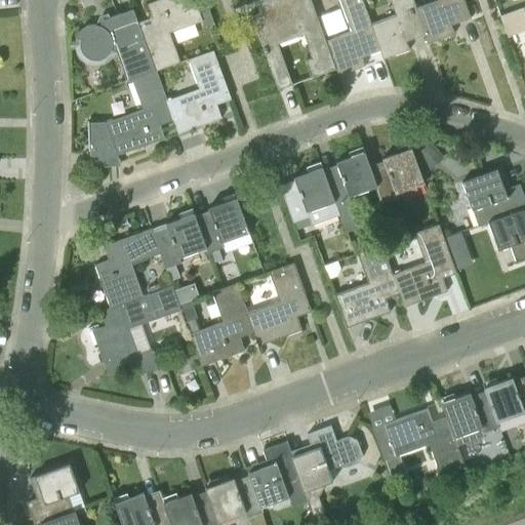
[(140,28),(156,71),(180,62),(169,32),(202,21),(204,27),(214,24),(209,9),(200,12),(195,0),(158,0),(149,4),(155,22),(140,28)]
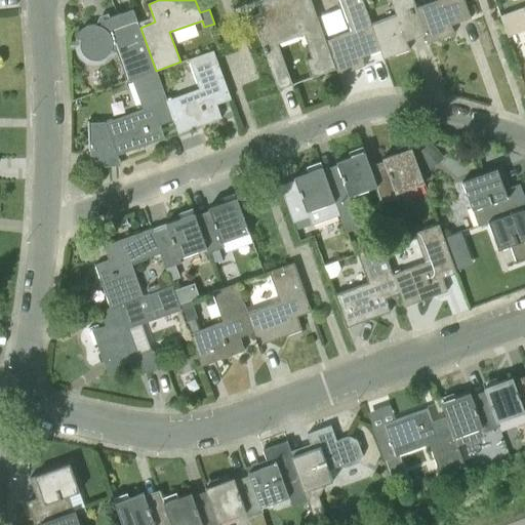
[(336,69),(325,40),(311,0),(278,0),(279,1),(259,8),(260,11),(251,15),(278,90),(293,84),(275,36),(300,27),(312,58),(307,61),(313,77),(336,69)]
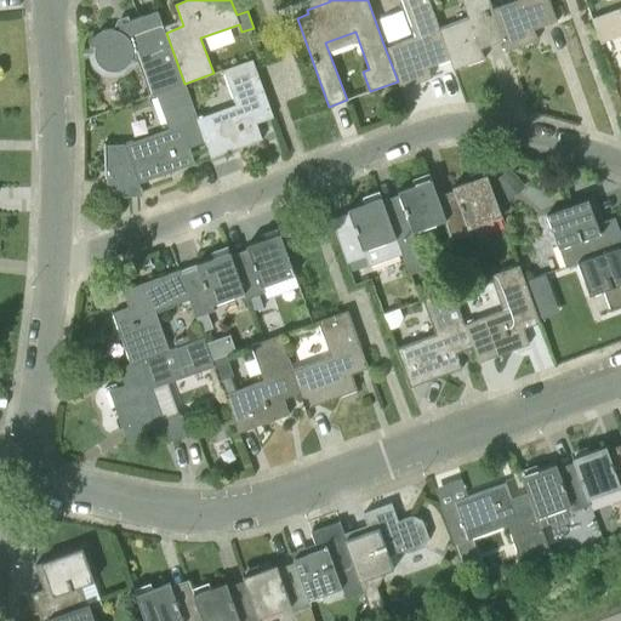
[(385,47),(398,81),(400,89),(432,78),(428,68),(450,61),(439,28),(428,0),(402,0),(415,36),(385,47)]
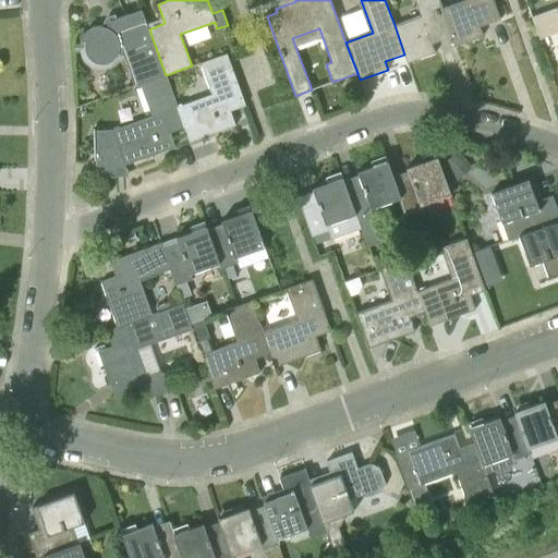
[(395,25),(404,55),(408,63),(435,52),(433,44),(452,37),(449,28),(443,8),(439,0),(414,0),(421,15),(395,25)]
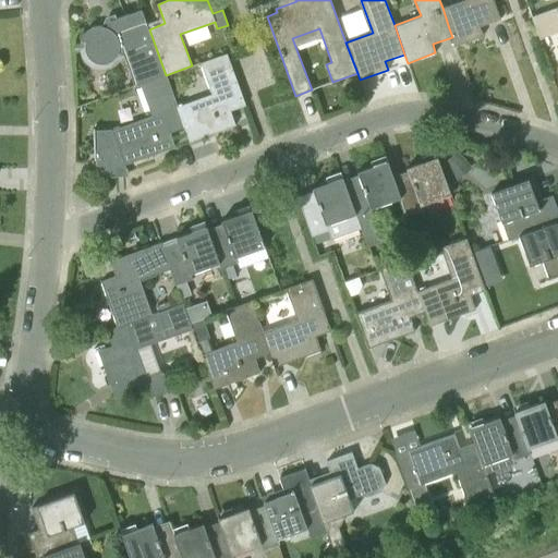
[(463,0),(443,8),(449,28),(452,37),(455,46),(483,35),(480,27),(500,20),(493,0),(463,0)]
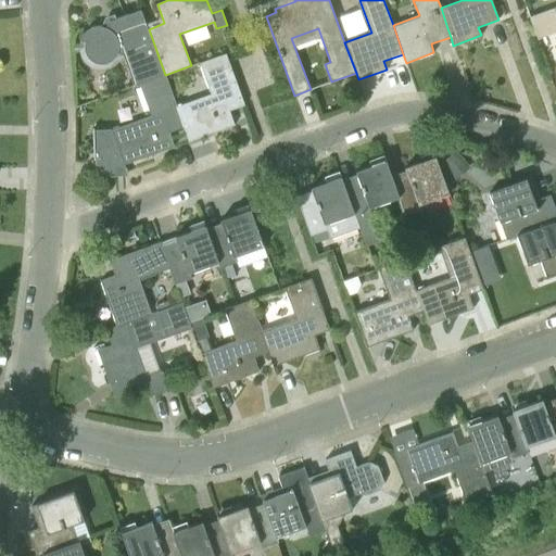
[(555,8),(540,14),(544,27),(555,23),(555,8)]
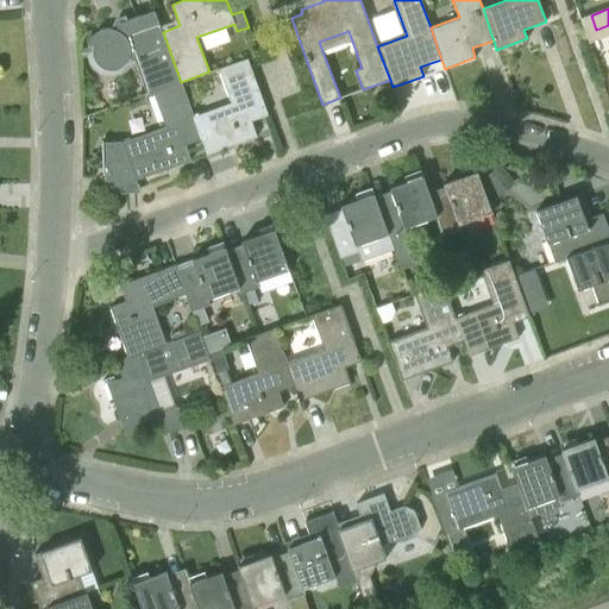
[(181,82),(163,32),(155,11),(120,24),(117,30),(108,29),(100,31),(93,36),(88,44),(94,46),(93,52),(94,58),(99,64),(105,68),(112,70),(119,68),(125,64),(129,58),(136,61),(148,94),(154,92),(181,82)]
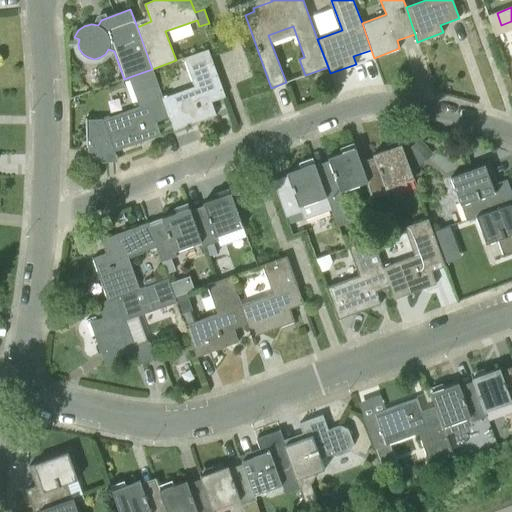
[(194,86),(162,98),(167,111),(174,130),(216,115),(209,96),(223,90),(208,48),(184,57),(194,86)]
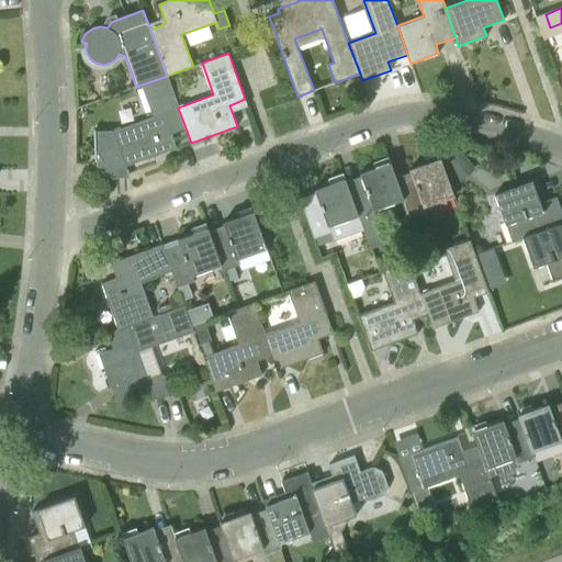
[(167,76),(142,85),(153,116),(113,131),(126,166),(177,147),(169,126),(183,122),(178,108),(167,76)]
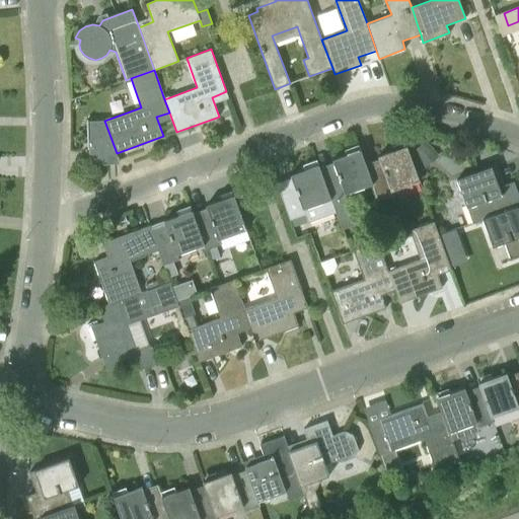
[(439,155),(426,140),(411,153),(424,168),(439,155)]
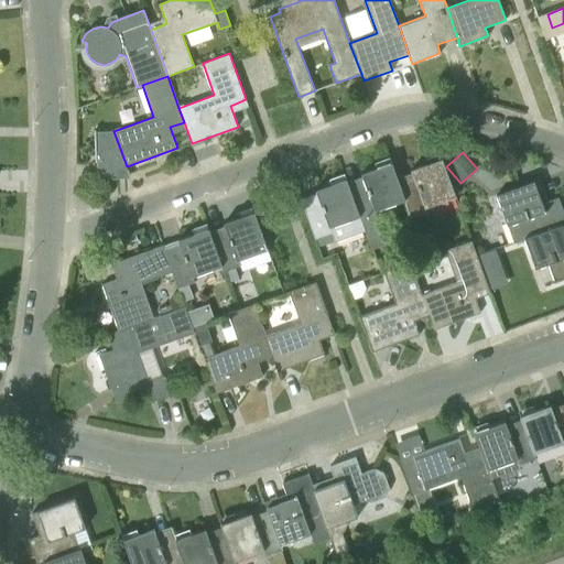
[(415,181),(400,186),(405,201),(411,217),(427,212),(426,207),(456,196),(442,159),(411,170),(415,181)]
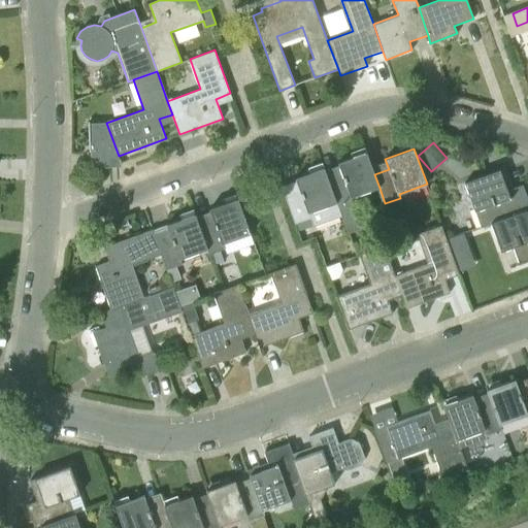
[(339,207),(342,217),(349,234),(364,228),(352,197),(380,188),(374,174),(367,153),(338,163),(342,173),(328,178),(337,202),(339,207)]
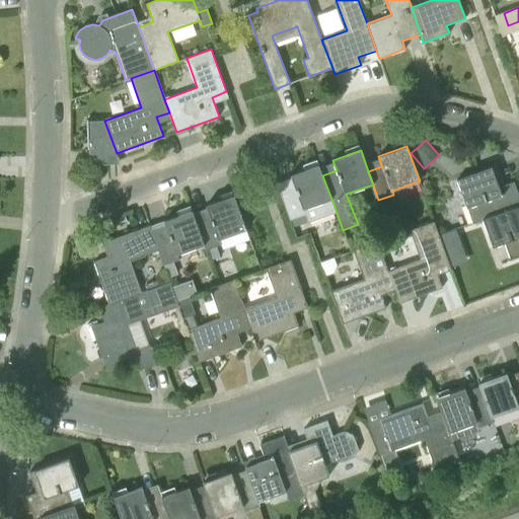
[(280,191),(290,219),(305,214),(308,222),(337,213),(334,204),(331,199),(322,175),(319,165),(291,175),(294,186),(280,191)]
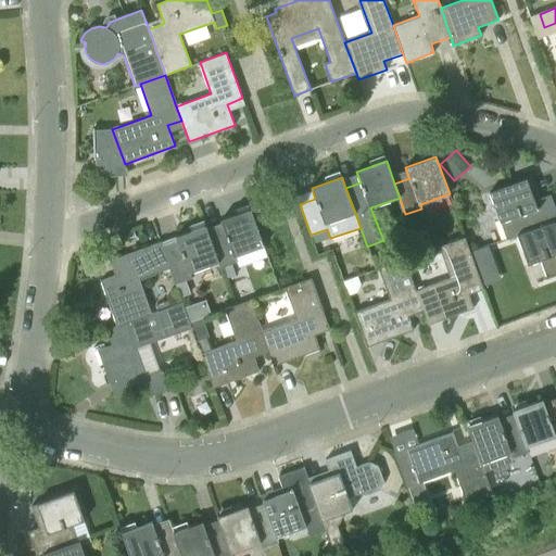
[(517,236),(554,223),(555,222),(555,210),(551,196),(534,201),(527,179),(490,192),(506,240),(518,236),(517,236)]
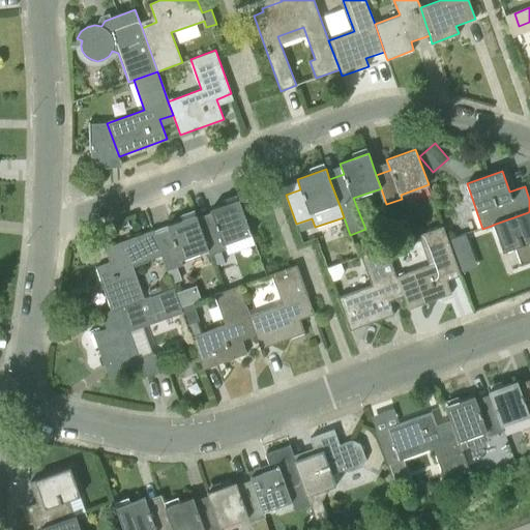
[(200,226),(208,251),(209,251),(210,255),(225,249),(223,245),(252,235),(239,200),(210,209),(214,221),(200,226)]
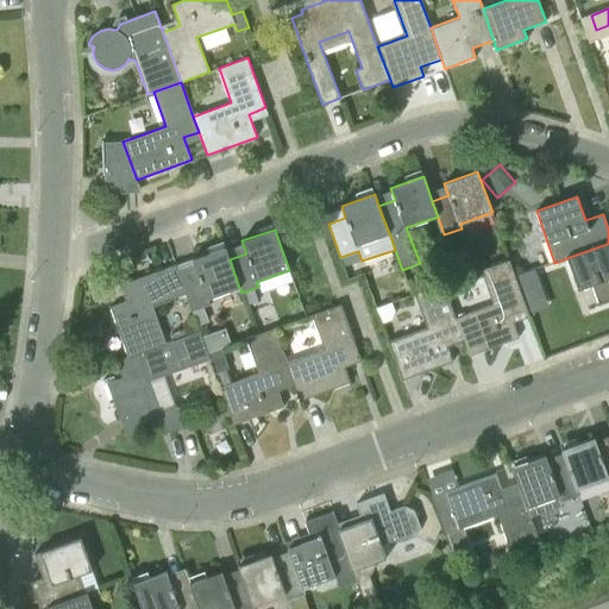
[(566,258),(567,258),(578,290),(594,284),(601,303),(608,300),(608,251),(607,244),(566,258)]
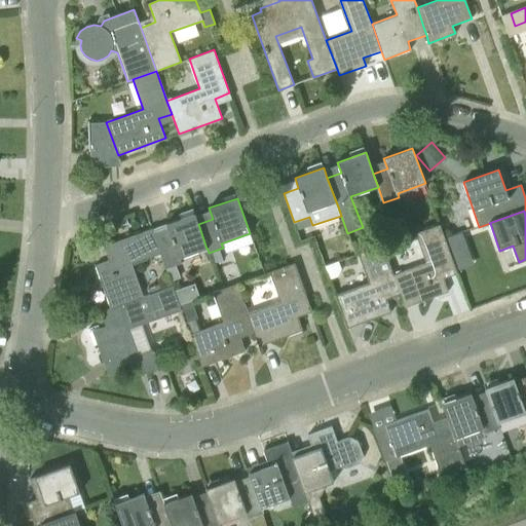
[(156,239),(161,254),(166,268),(181,263),(180,258),(207,249),(198,224),(194,214),(165,224),(170,234),(156,239)]
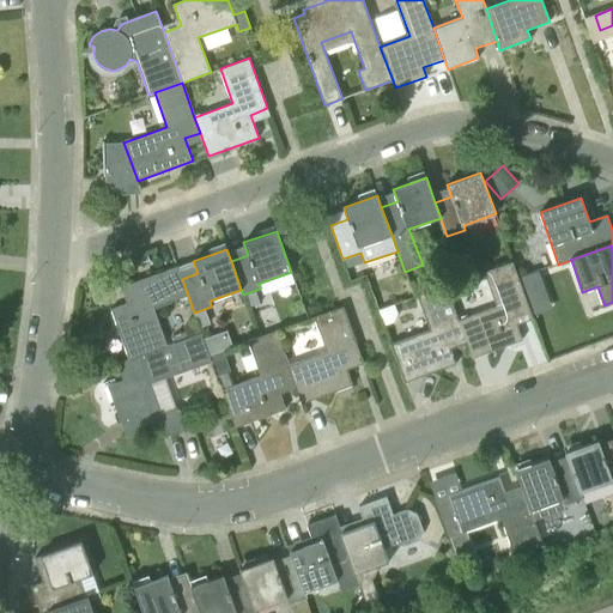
[(343,259),(346,268),(364,262),(360,253),(343,259)]
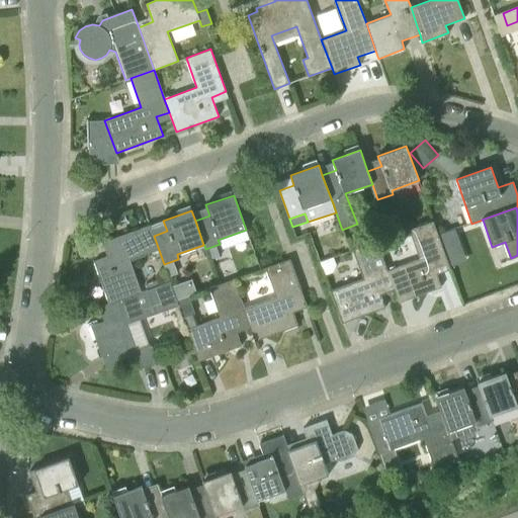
[(386,270),(392,284),(398,303),(441,287),(434,268),(448,263),(433,221),(409,230),(419,259),(386,270)]
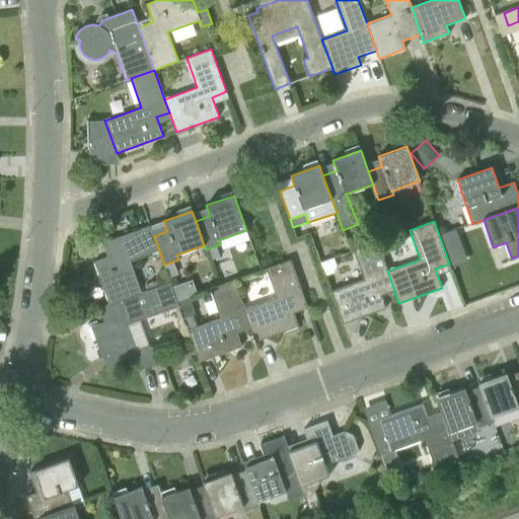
[(109,303),(141,292),(130,261),(159,250),(154,236),(150,226),(108,241),(114,254),(94,262),(109,303)]
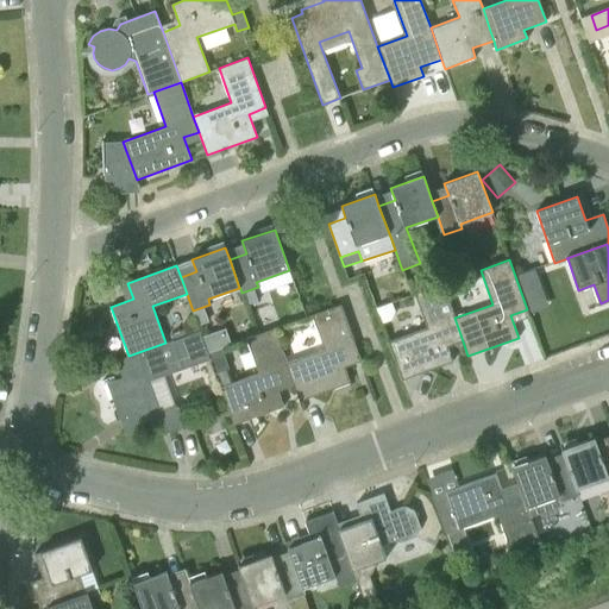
[(445,340),(460,334),(454,318),(443,284),(415,294),(427,328),(389,343),(402,380),(452,362),(445,340)]
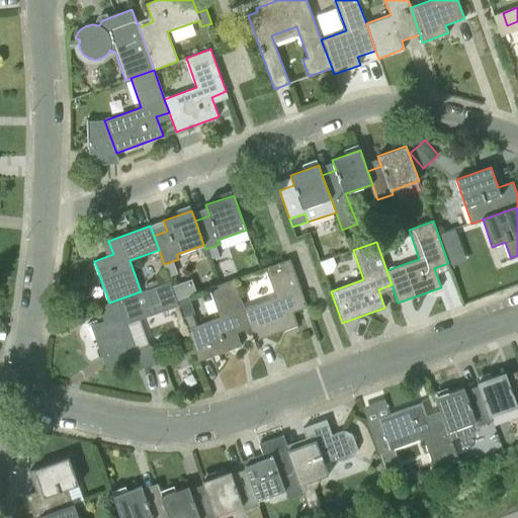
[(216,246),(207,248),(211,260),(220,257),(216,246)]
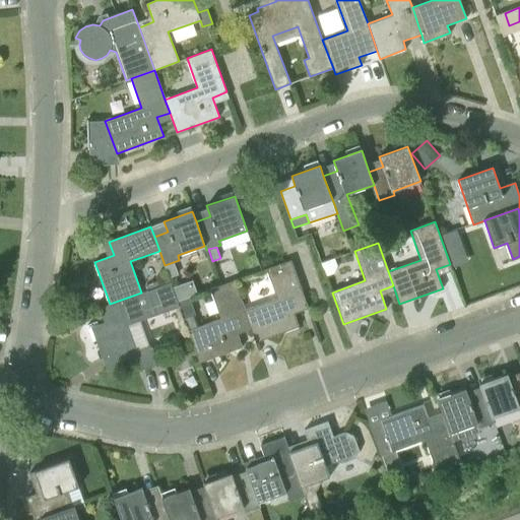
[(244,310),(249,323),(255,342),(299,327),(293,308),(306,303),(290,260),(266,269),(277,298),(244,310)]
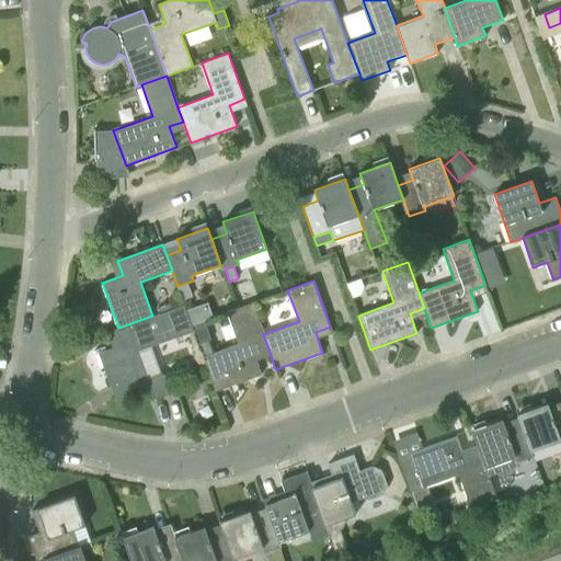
[(186,283),(178,286),(183,300),(192,297),(186,283)]
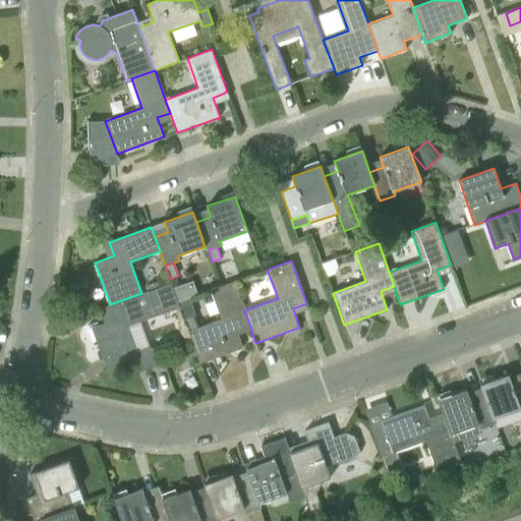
[(148,291),(160,287),(158,281),(146,286),(148,291)]
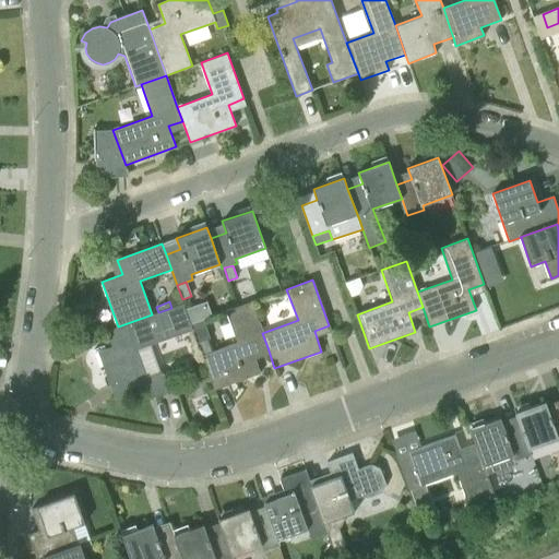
[(268,347),(262,333),(251,302),(226,311),(237,342),(201,355),(214,390),(260,373),(253,353),(268,347)]
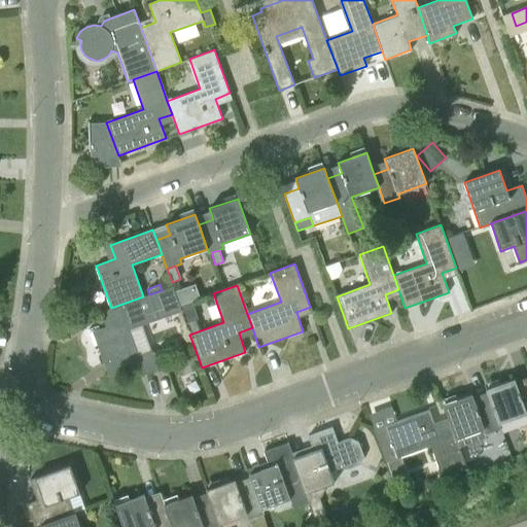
[(149,294),(143,296),(111,308),(106,310),(111,324),(93,331),(108,375),(140,363),(144,375),(161,370),(145,324),(182,311),(172,286),(162,290),(149,294)]
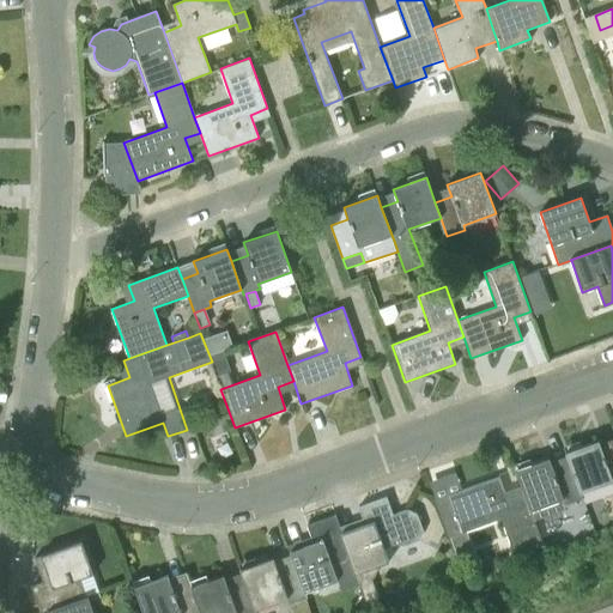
[(612,449),(602,453),(599,441),(565,453),(570,465),(580,493),(612,483),(612,486),(612,449)]
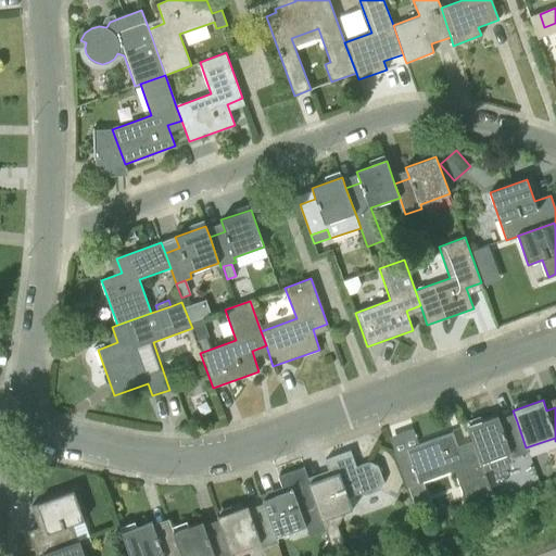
[(528,453),(526,447),(517,421),(502,427),(498,416),(467,427),(475,447),(481,464),(509,454),(512,459),(528,453)]
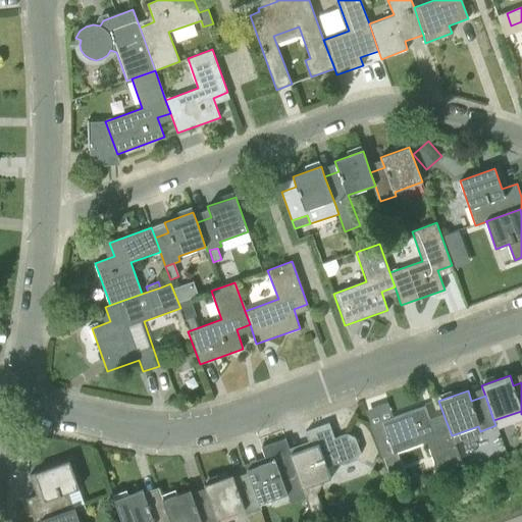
[(452,435),(446,420),(432,425),(425,406),(382,421),(394,454),(426,442),(437,471),(461,463),(452,435)]
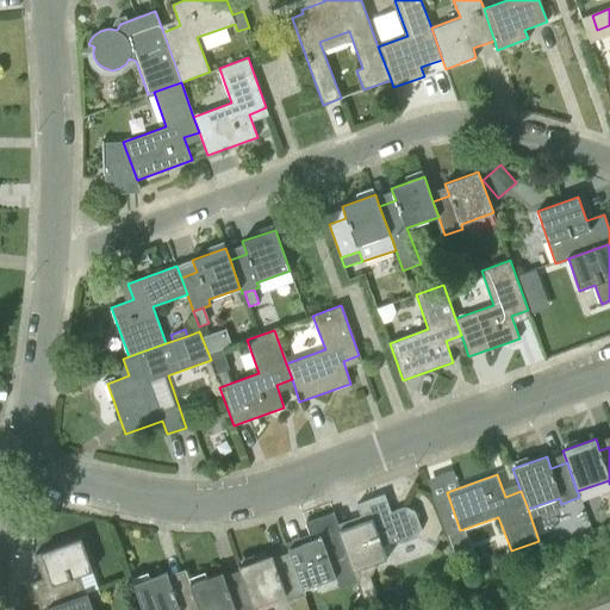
[(340,530),(350,559),(354,571),(358,580),(365,601),(377,596),(369,576),(372,574),(375,567),(374,564),(387,559),(384,547),(400,541),(417,536),(419,528),(414,512),(405,509),(391,514),(385,495),(356,505),(362,522),(340,530)]
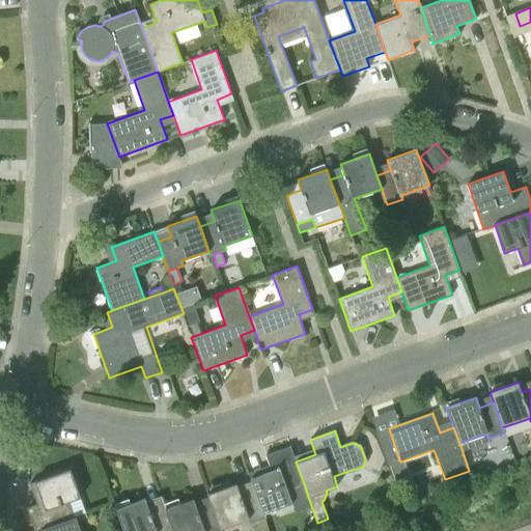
[(305,486),(296,462),(290,446),(266,455),(271,471),(251,478),(254,488),(263,513),(292,503),(288,493),(305,486)]
